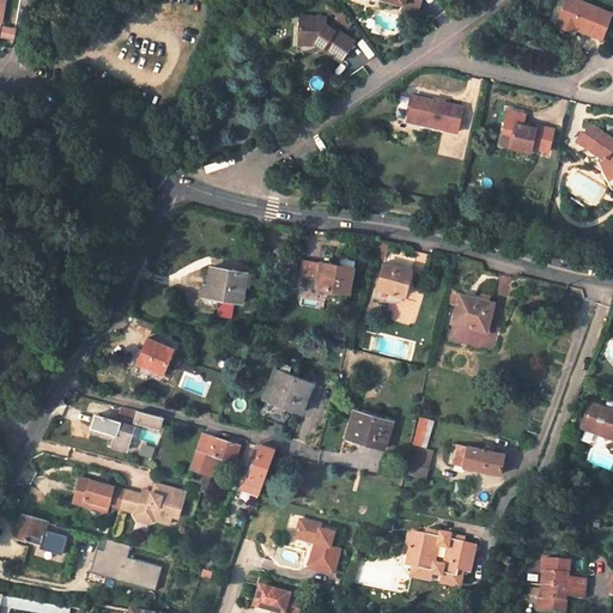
[(404,6),(419,11),(422,0),(393,0),(404,4),(404,6)]
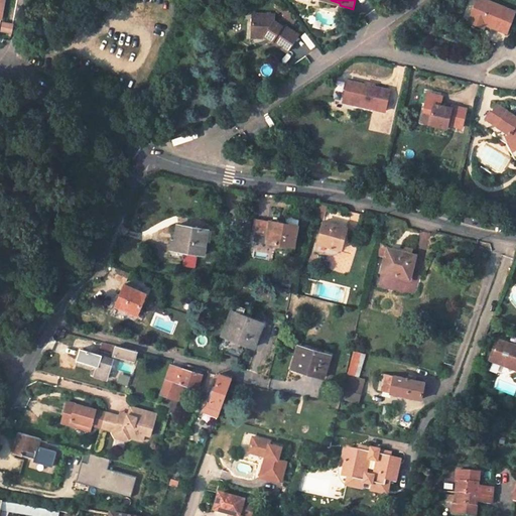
[(505,33),(513,12),(483,0),(475,0),(470,12),(476,15),(473,24),(482,28),(484,22),(489,24),(488,26),(505,33)]
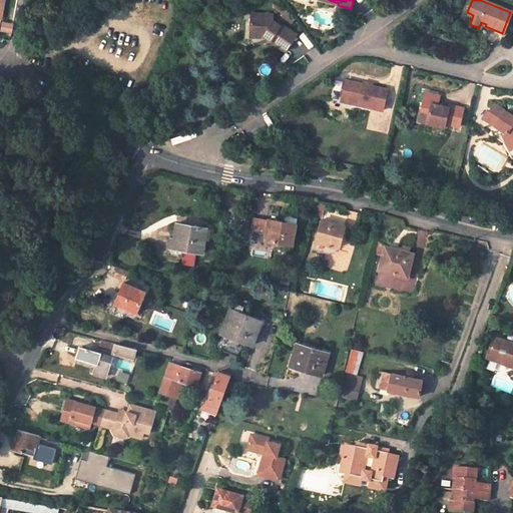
[(275,8),(284,14),(282,16),(292,23),(296,18),(277,5),(275,8)]
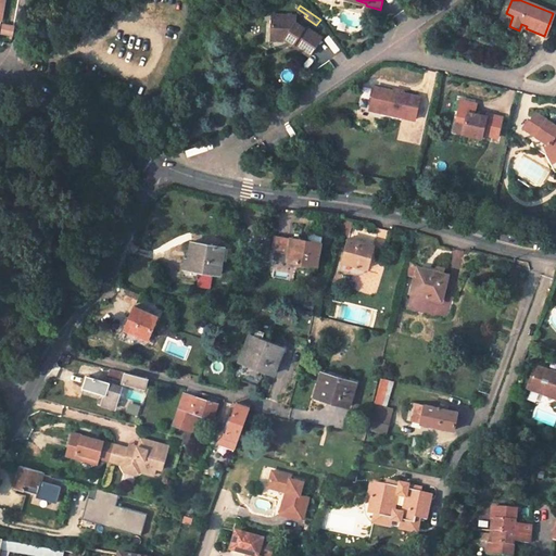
[(513,16),(506,13),(503,24),(509,26),(513,16)]
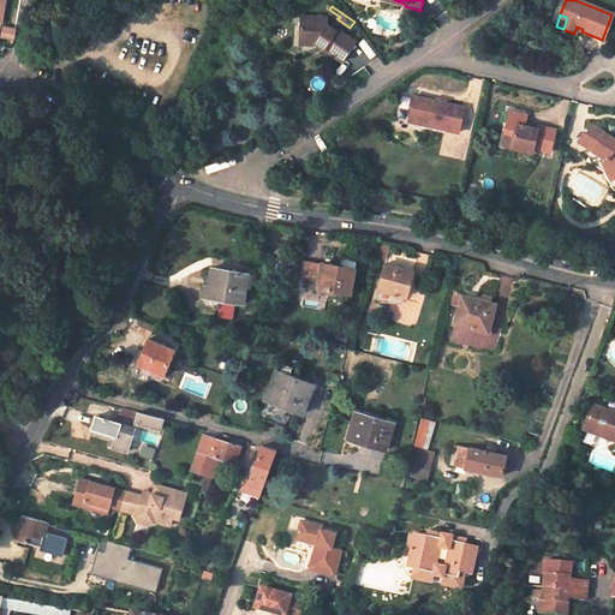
[(328,17),(309,16),(308,23),(302,22),(300,40),(314,41),(316,41),(316,43),(341,60),(354,40),(346,35),(345,37),(328,25),(328,17)]
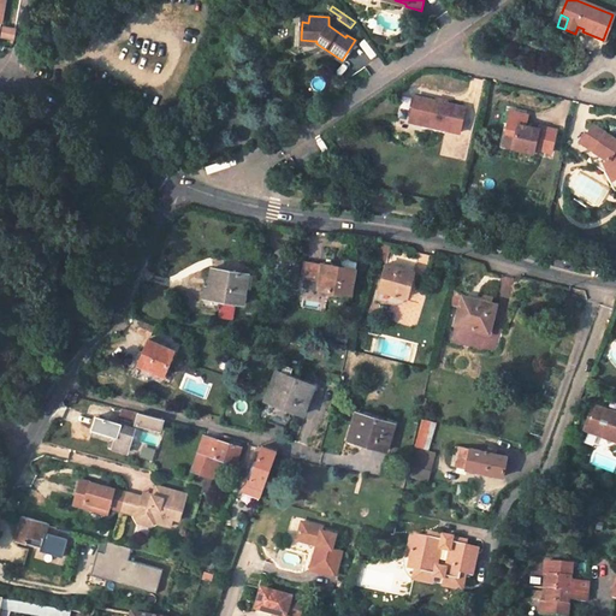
[(15,40),(16,28),(5,25),(3,37),(15,40)]
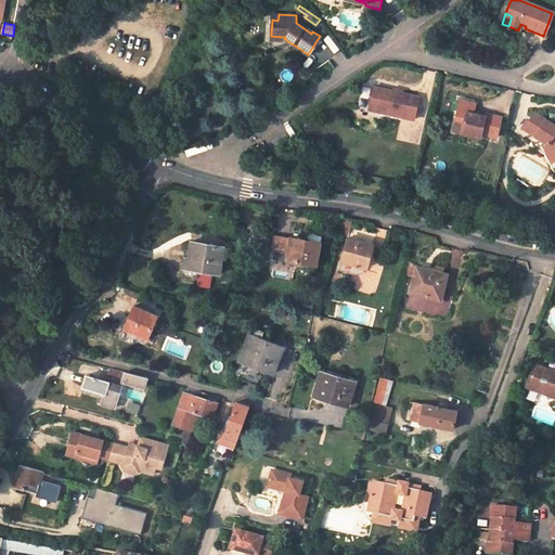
[(381,111),(413,118),(418,95),(401,92),(402,90),(392,88),(392,90),(373,85),(369,102),(376,104),(381,111)]
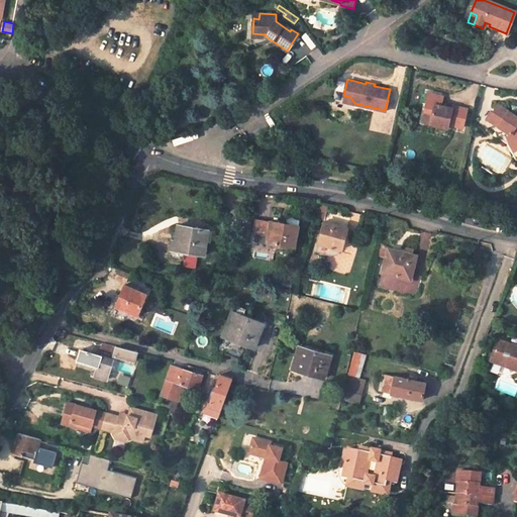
[(425,102),(421,121),(447,127),(448,124),(455,125),(459,107),(451,105),(450,107),(440,105),(442,96),(432,94),(430,103),(425,102)]
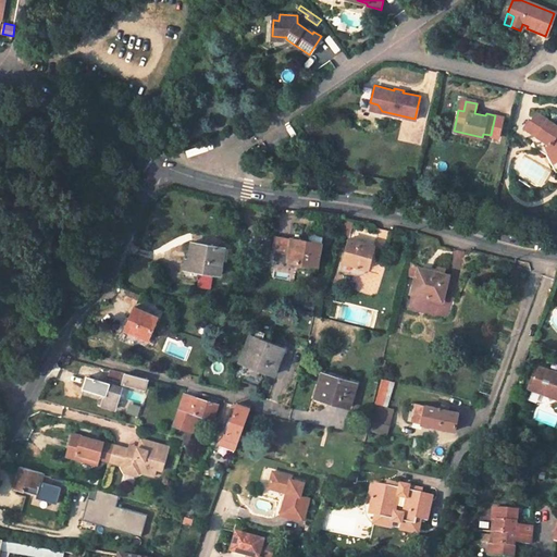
[(556,124),(535,111),(525,128),(536,135),(531,145),(546,153),(555,171),(556,169),(556,124)]
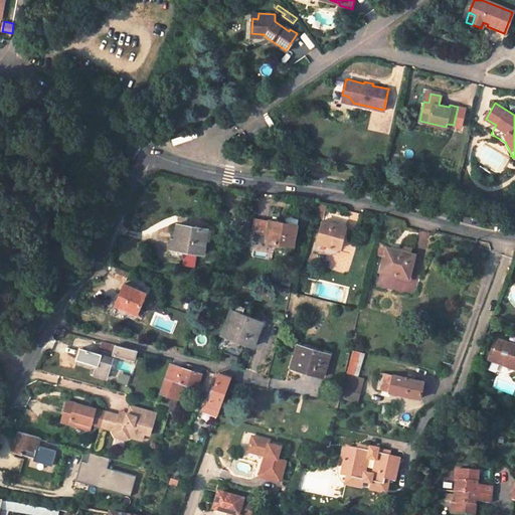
[(464,108),(458,107),(454,125),(461,127),(464,108)]
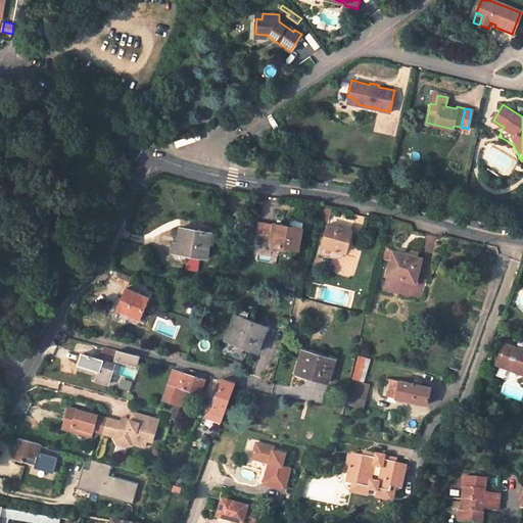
[(272,223),(274,210),(258,207),(255,220),(272,223)]
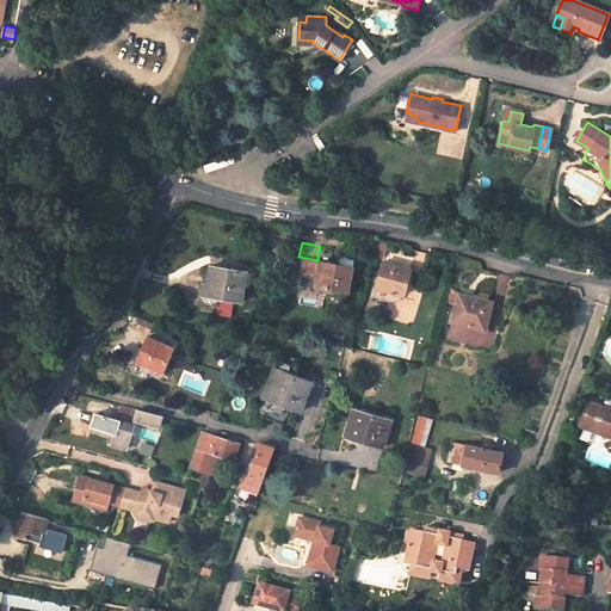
[(388,245),(380,242),(375,260),(382,261),(383,261),(388,245)]
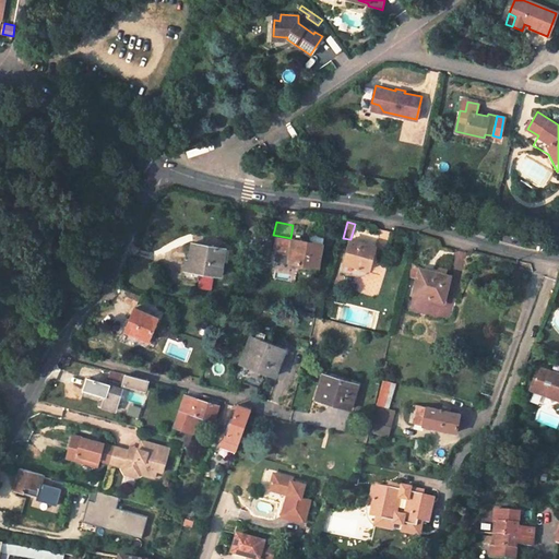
[(300,239),(290,238),(273,235),(271,249),(288,252),(286,261),(318,265),(322,244),(307,240),(300,239)]
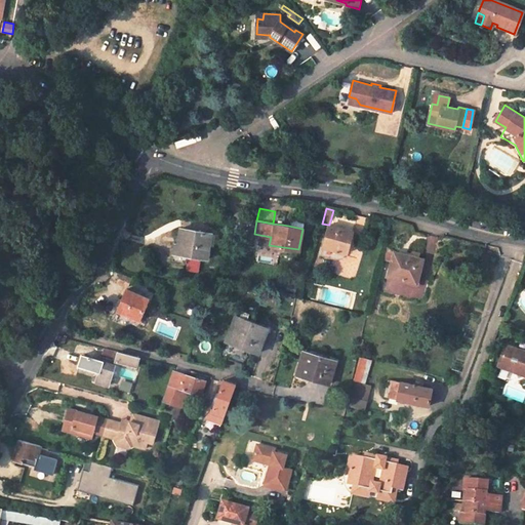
[(352,231),(329,225),(328,225),(322,250),(342,255),(346,255),(347,253),(352,231)]
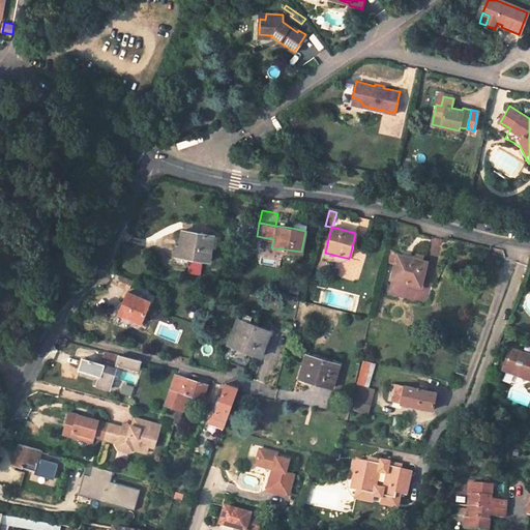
[(174,261),(188,264),(189,257),(209,260),(213,235),(182,230),(180,246),(176,245),(174,261)]
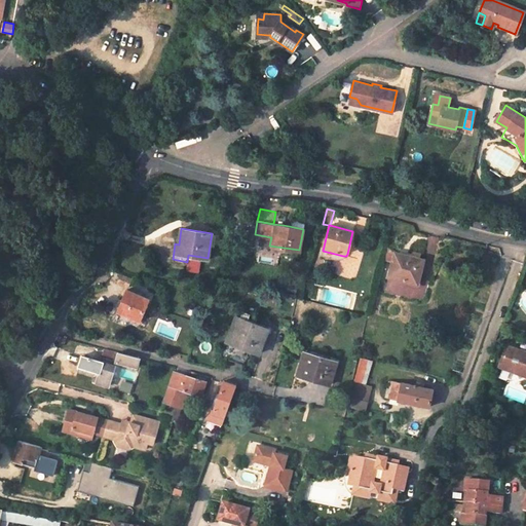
[(399,243),(391,237),(388,251),(396,253),(399,243)]
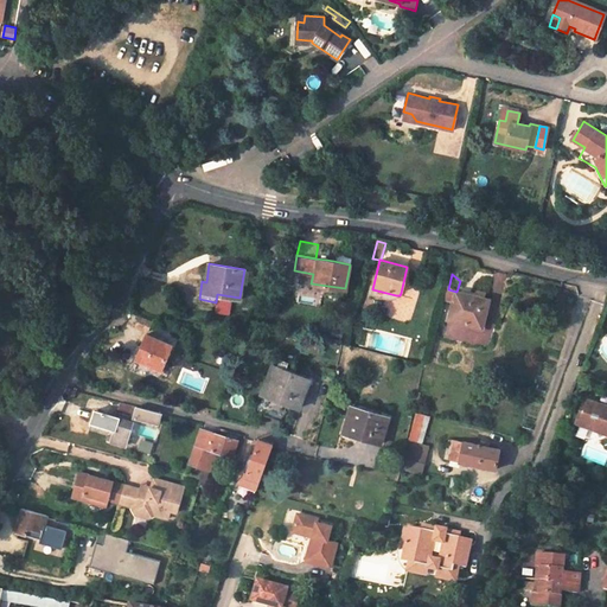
[(493,291),(460,281),(457,292),(452,310),(485,318),(493,291)]
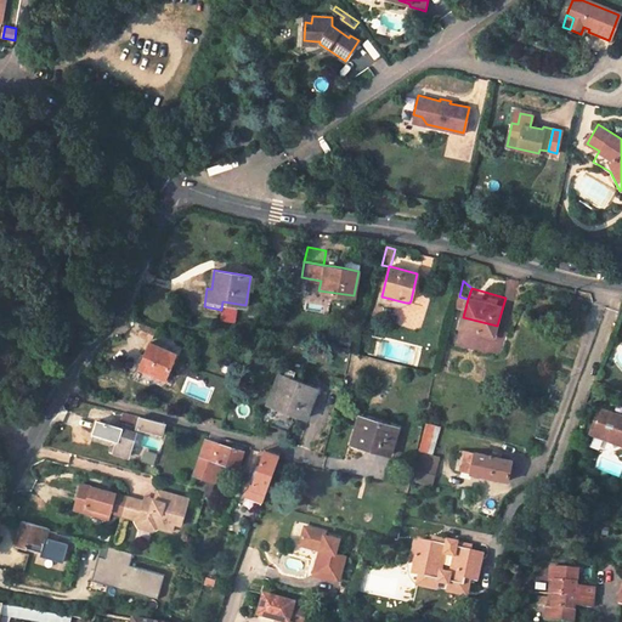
[(153,328),(140,323),(136,333),(148,339),(153,328)]
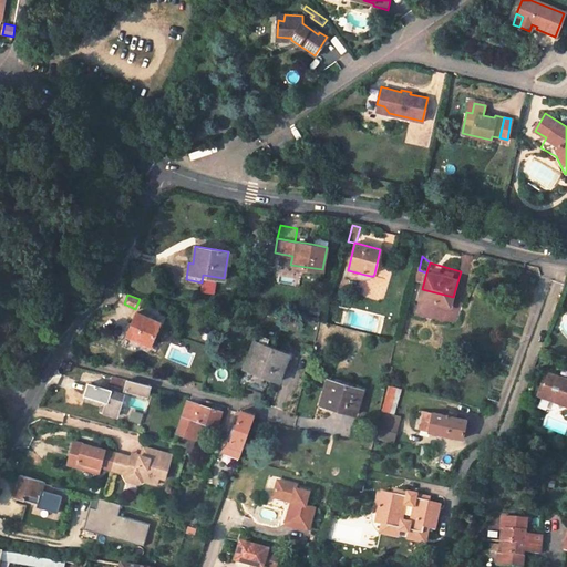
[(158,321),(134,311),(125,334),(150,344),(158,321)]
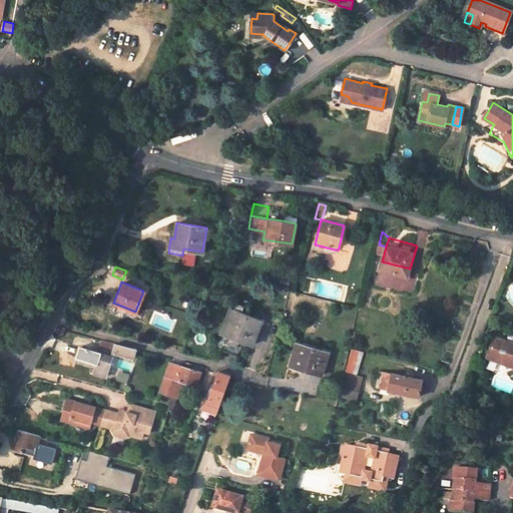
[(263,317),(230,307),(216,347),(238,355),(244,338),(245,335),(255,338),(263,317)]
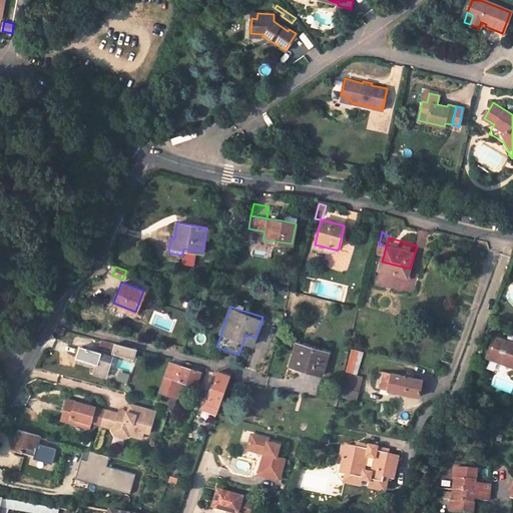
[(276,313),(274,320),(282,322),(285,315),(276,313)]
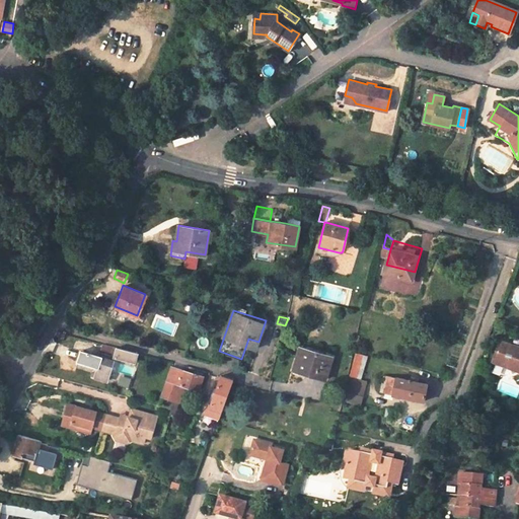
[(102,343),(100,352),(116,356),(118,347),(102,343)]
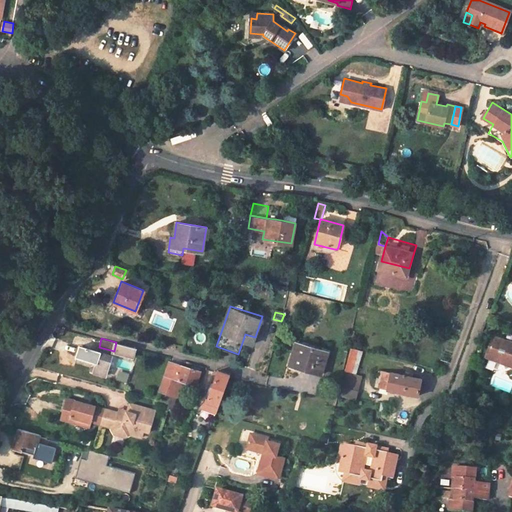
[(500,362),(504,370),(511,367),(511,343),(506,346),(505,343),(493,339),(486,359),(496,363),(500,362)]
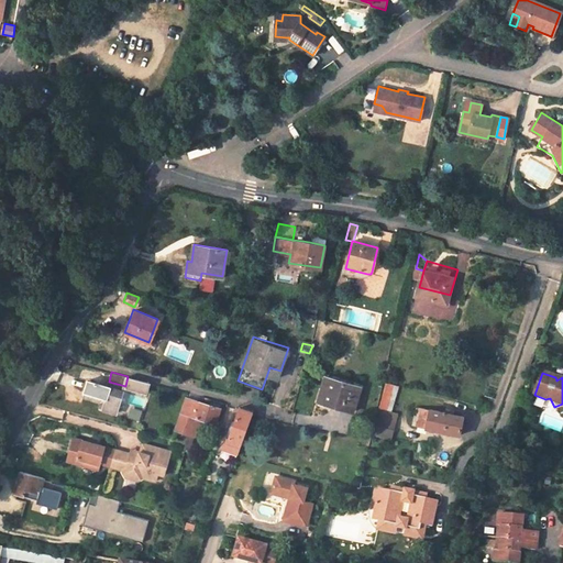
[(151,383),(128,376),(125,386),(124,387),(147,394),(151,383)]
